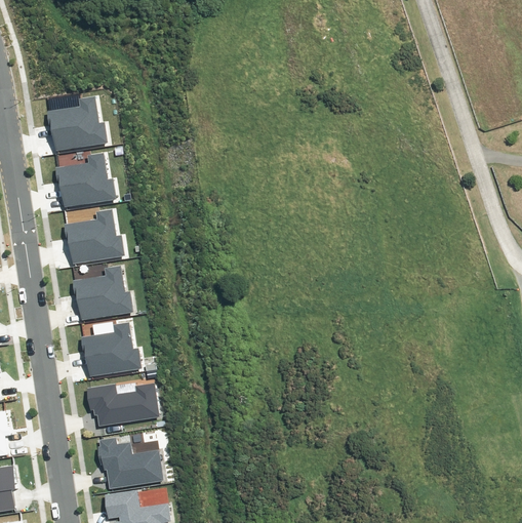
[(52,126),(55,149),(107,142),(104,123),(98,123),(94,96),(80,98),(81,106),(47,111),(49,126),(52,126)]
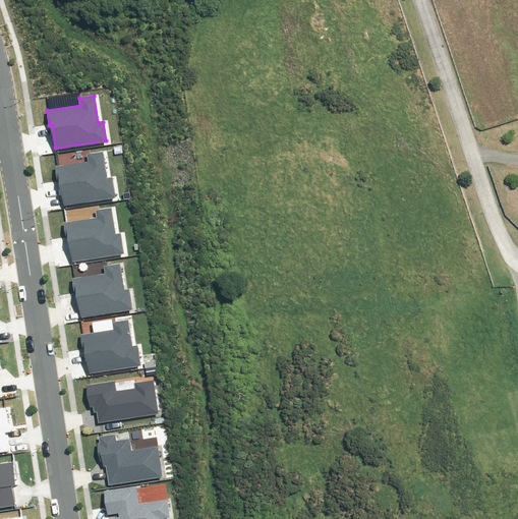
[(60,182),(63,205),(114,197),(112,178),(106,179),(103,153),(88,155),(89,162),(55,166),(57,182),(60,182)]
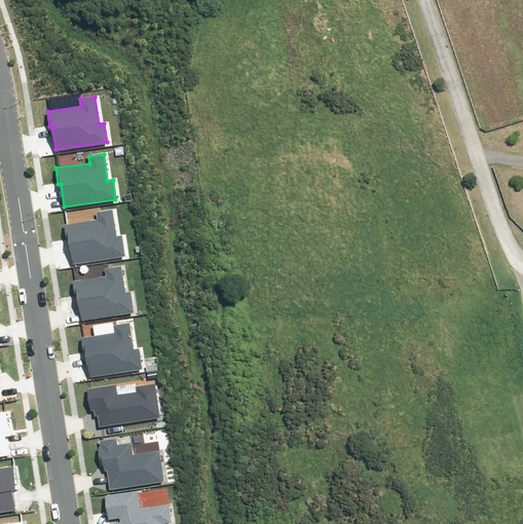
[(69,239),(73,262),(124,255),(121,236),(116,237),(112,211),(98,213),(99,219),(65,224),(67,240),(69,239)]
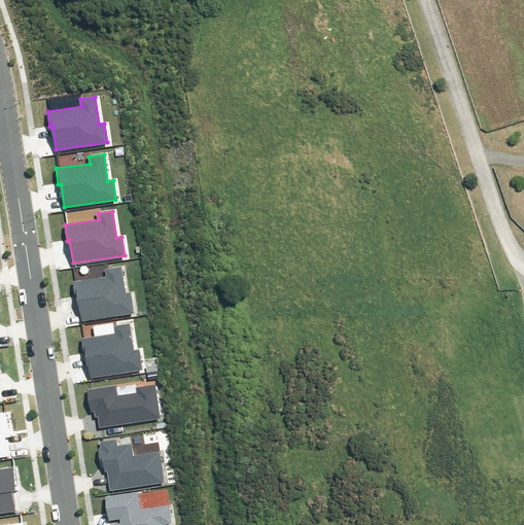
[(78,298),(81,320),(133,312),(131,293),(125,294),(121,268),(106,270),(107,276),(73,281),(76,298),(78,298)]
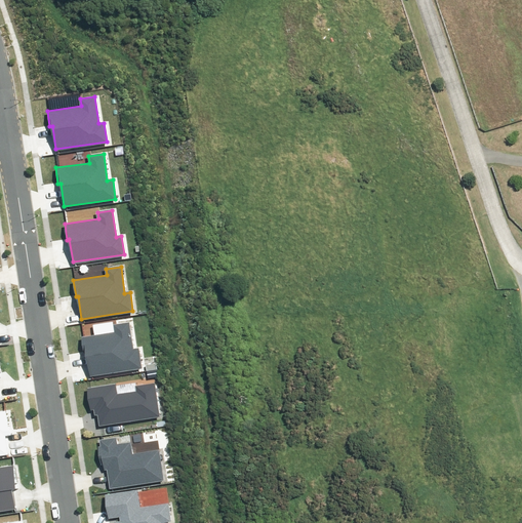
[(86,353),(89,375),(141,368),(137,349),(132,350),(128,323),(114,325),(115,332),(81,336),(83,353),(86,353)]
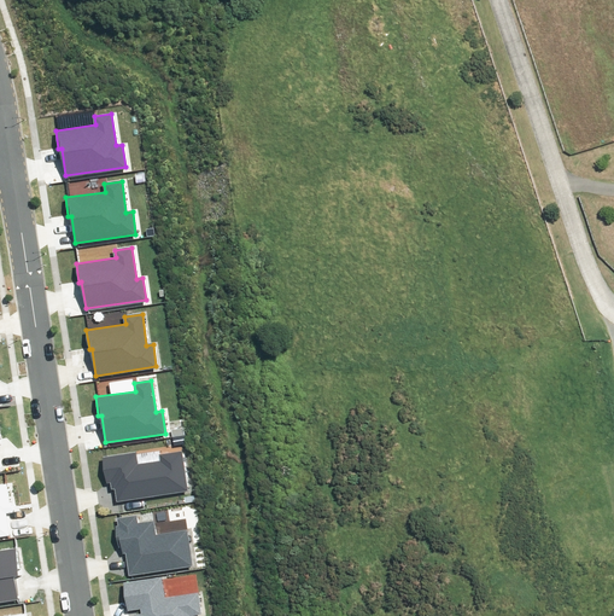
[(101,458),(105,483),(110,483),(111,489),(113,488),(116,501),(185,492),(179,452),(158,454),(159,460),(138,464),(136,452),(101,458)]
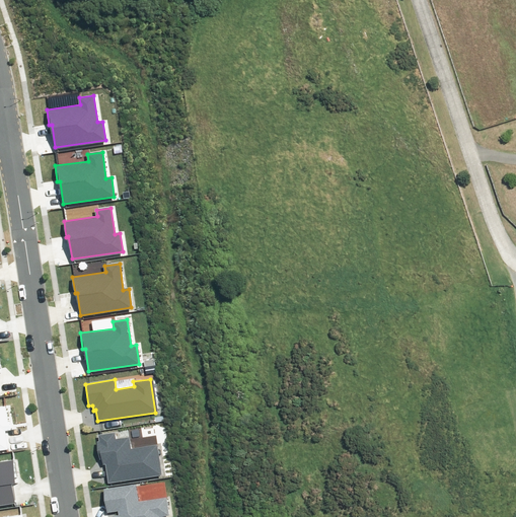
[(0,451),(7,450),(4,430),(9,429),(7,418),(5,407),(0,408),(0,451)]
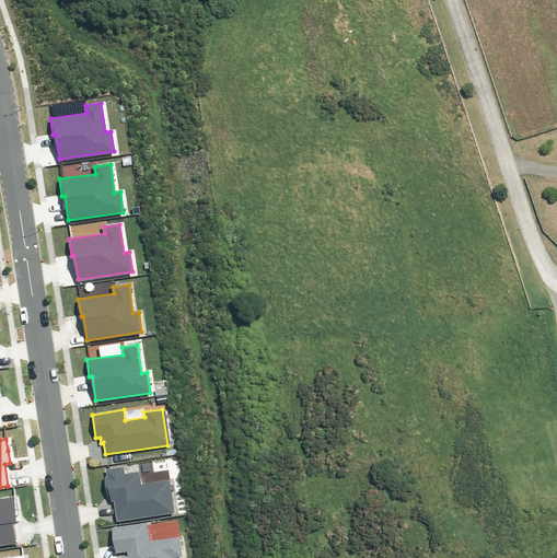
[(112,502),(115,523),(176,514),(171,478),(140,483),(139,471),(128,473),(127,465),(106,468),(107,477),(105,477),(108,502),(112,502)]
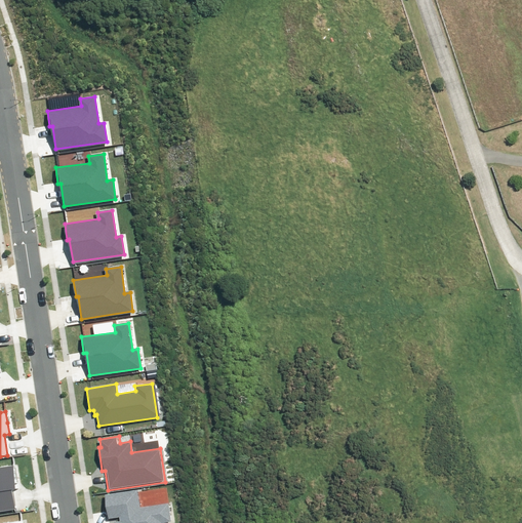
[(0,511),(14,509),(11,488),(16,487),(14,476),(12,465),(0,467),(0,511)]
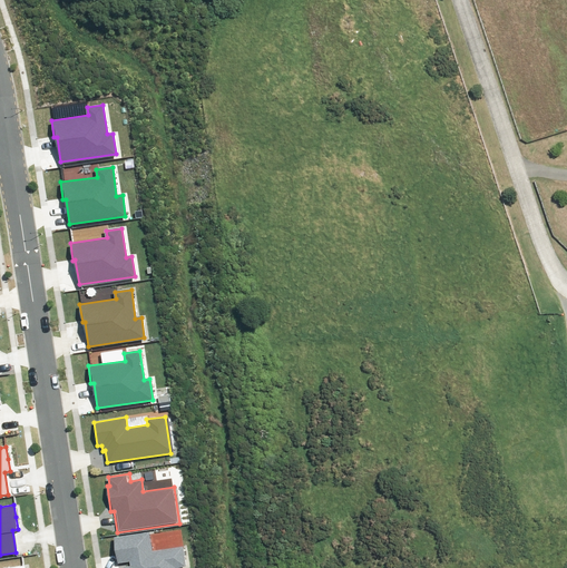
[(177,567),(186,566),(183,544),(152,548),(149,531),(114,536),(117,562),(130,561),(130,567),(177,567)]
